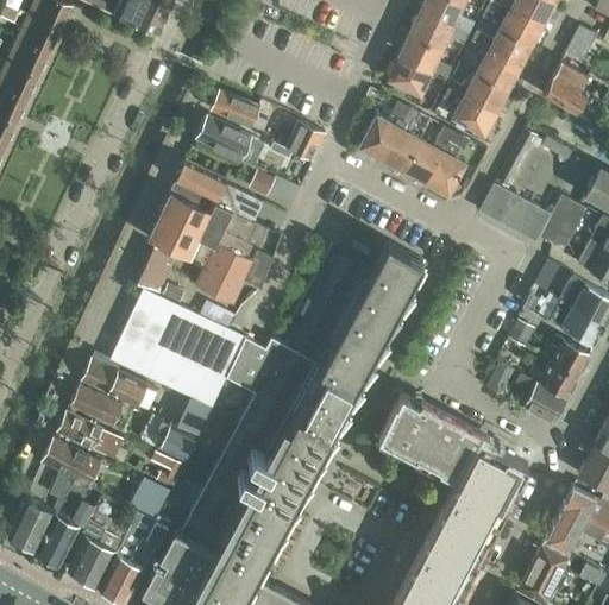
[(58,0),(35,0),(29,14),(61,30),(71,6),(58,0)]
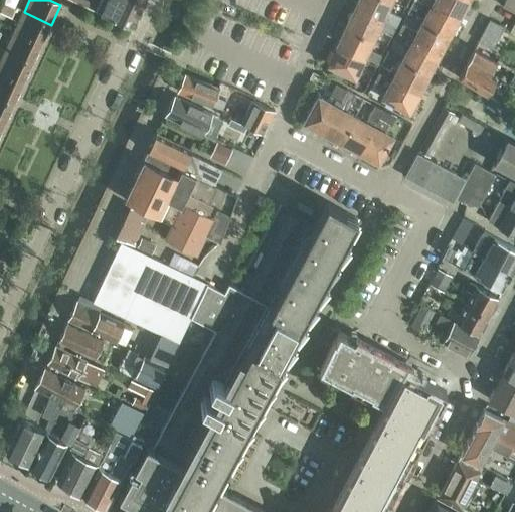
[(68,0),(133,30),(142,10),(121,0),(101,0),(100,4),(105,7),(103,10),(80,0),(68,0)]
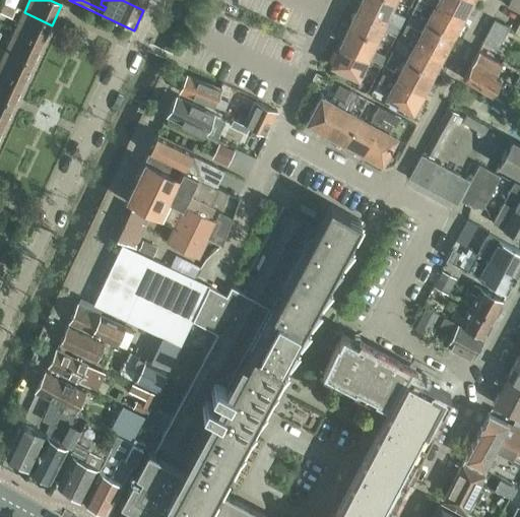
[(122,0),(143,10),(147,0),(122,0)]
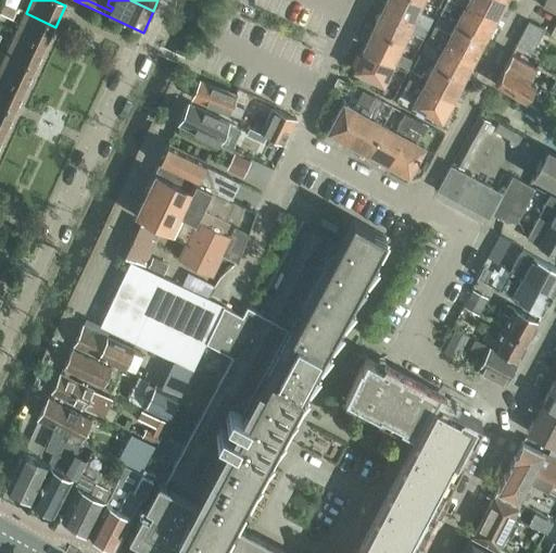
[(417,0),(387,0),(383,10),(428,30),(433,20),(418,12),(422,2),(417,0)]
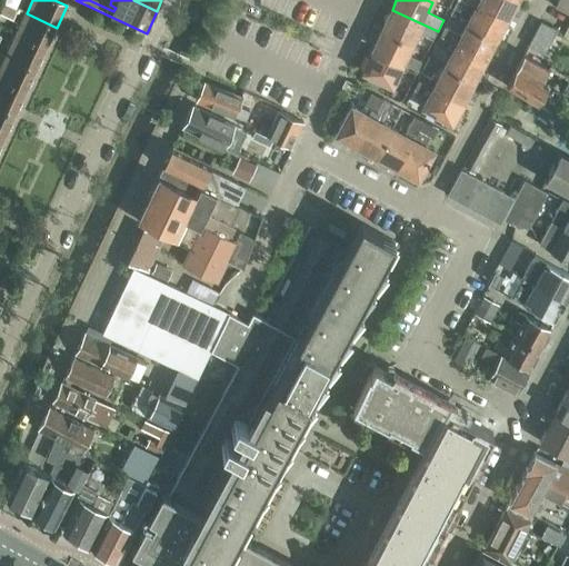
[(516,0),(479,0),(477,6),(507,21),(518,1),(516,0)]
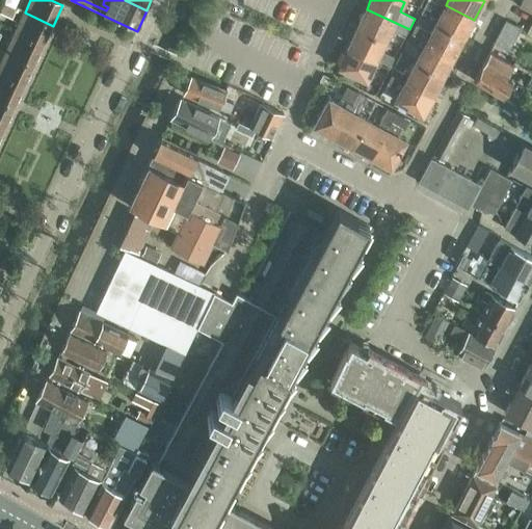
[(531,0),(524,0),(520,8),(531,15),(531,0)]
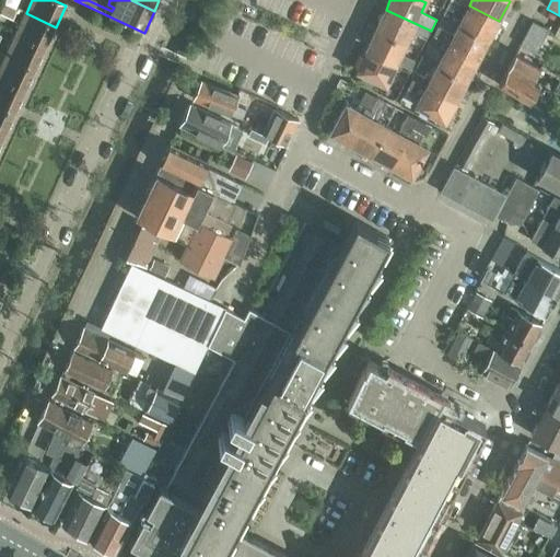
[(469,6),(458,26),(488,42),(499,21),(469,6)]
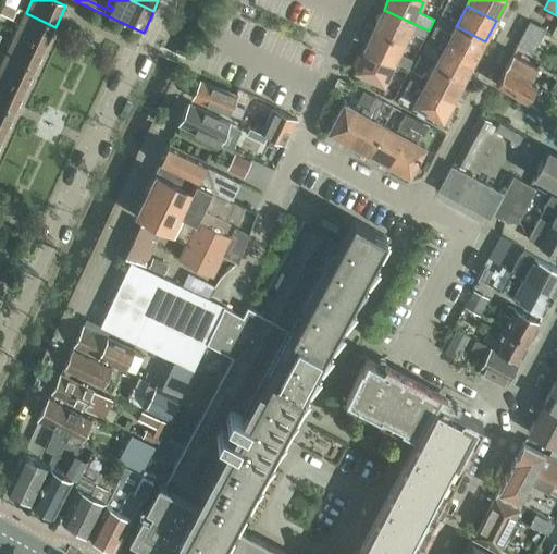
[(3,7),(0,12),(0,14),(13,22),(17,13),(3,7)]
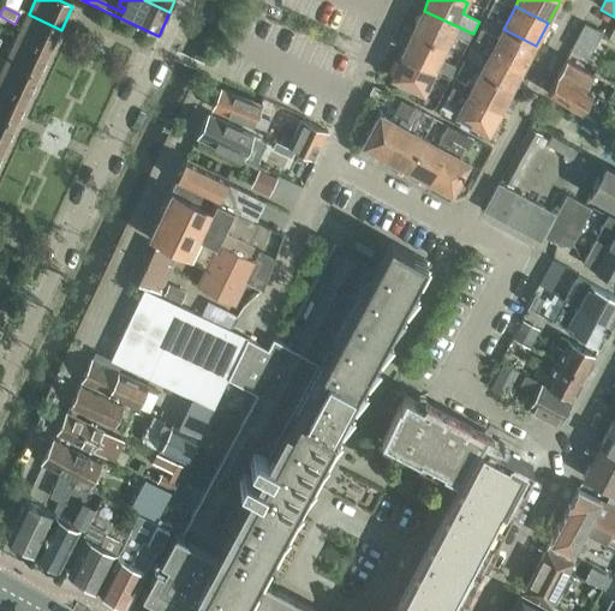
[(419,21),(413,34),(439,46),(446,49),(451,39),(469,46),(470,43),(471,40),(473,34),(424,11),(421,17),(419,21)]
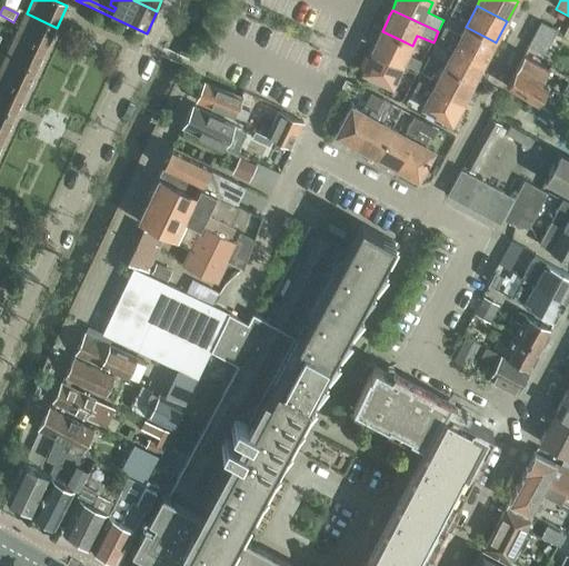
[(27,13),(17,36),(47,50),(57,28),(27,13)]
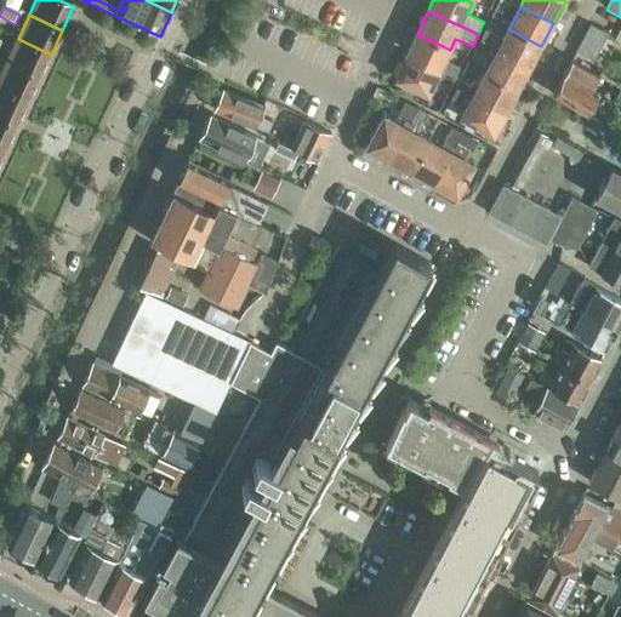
[(577,52),(594,62),(608,35),(591,27),(577,52)]
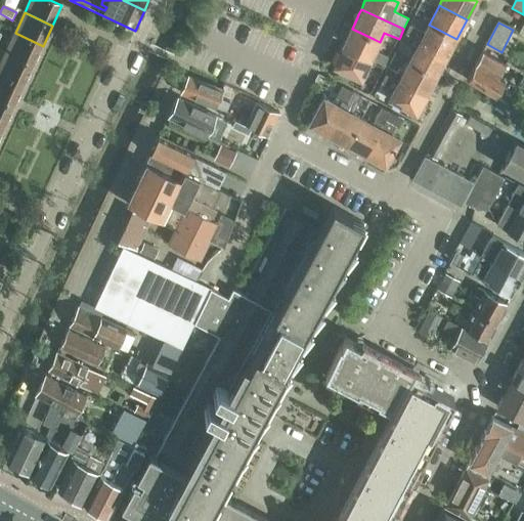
[(409,27),(404,36),(446,57),(456,39),(429,25),(424,35),(409,27)]
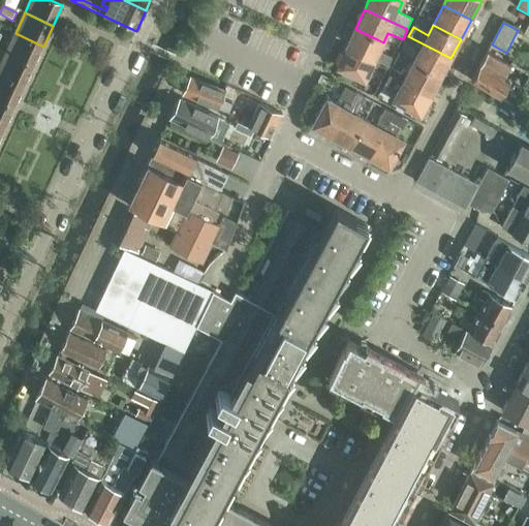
[(355,29),(346,49),(378,64),(378,63),(387,67),(391,60),(377,54),(383,42),(377,39),(355,29)]
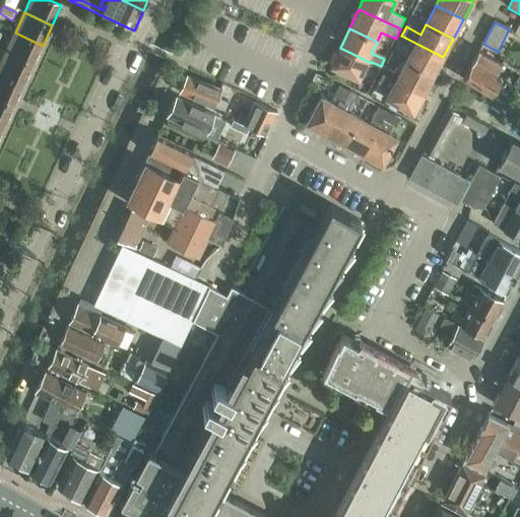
[(15,33),(5,53),(34,66),(43,46),(15,33)]
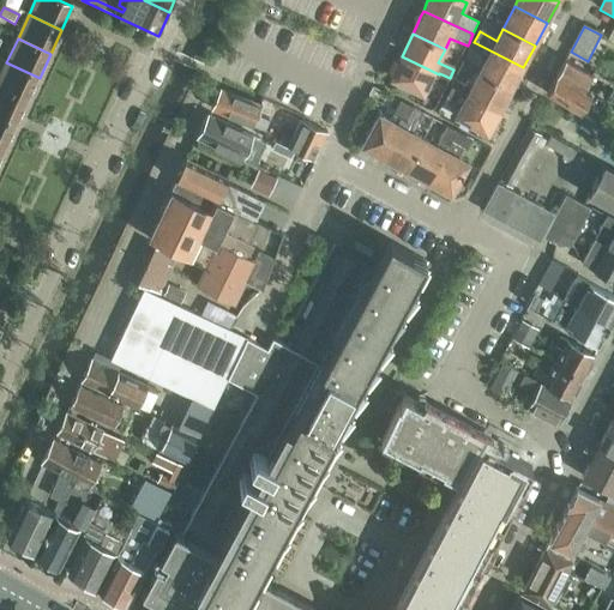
[(486,60),(479,73),(511,90),(523,67),(474,42),(469,50),(486,60)]
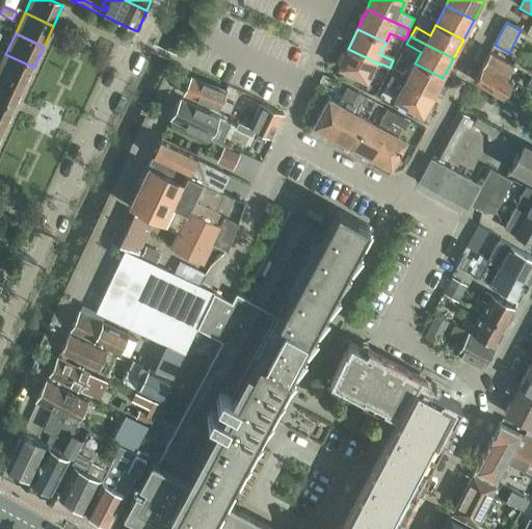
[(348,49),(339,69),(344,72),(355,77),(367,82),(374,68),(377,69),(380,64),(348,49)]
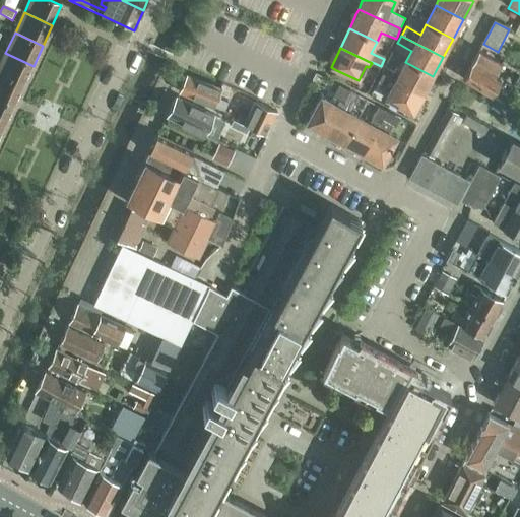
[(463,81),(493,97),(501,81),(495,77),(502,64),(478,52),(463,81)]
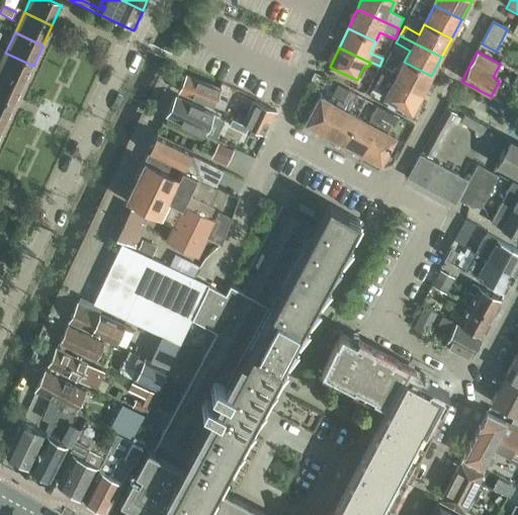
[(5,53),(0,64),(0,74),(23,86),(33,66),(5,53)]
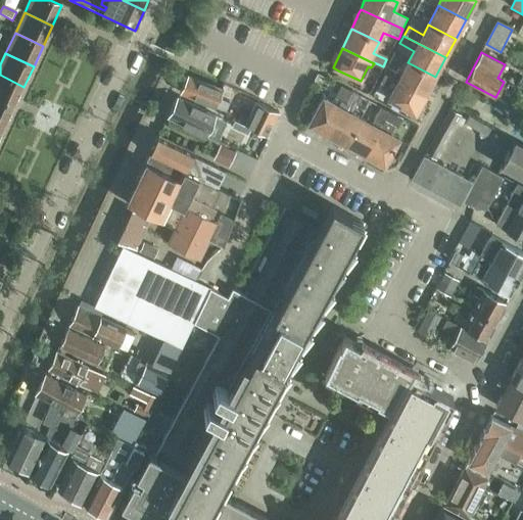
[(397,72),(395,76),(393,79),(425,96),(435,77),(408,62),(401,74),(397,72)]
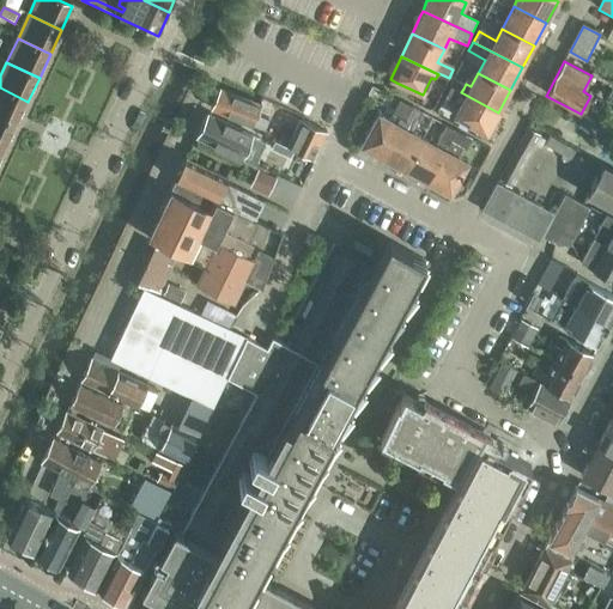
[(392,93),(398,96),(405,99),(410,89),(396,83),(392,93)]
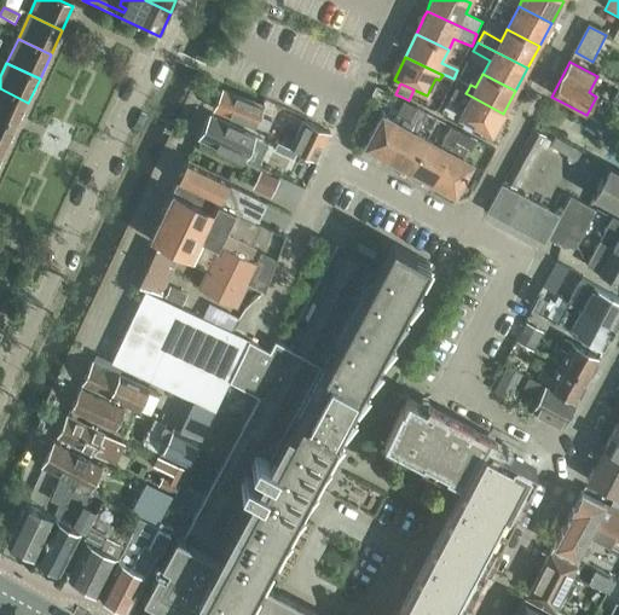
[(466,93),(468,90),(457,83),(449,100),(464,108),(458,119),(491,135),(503,114),(466,93)]
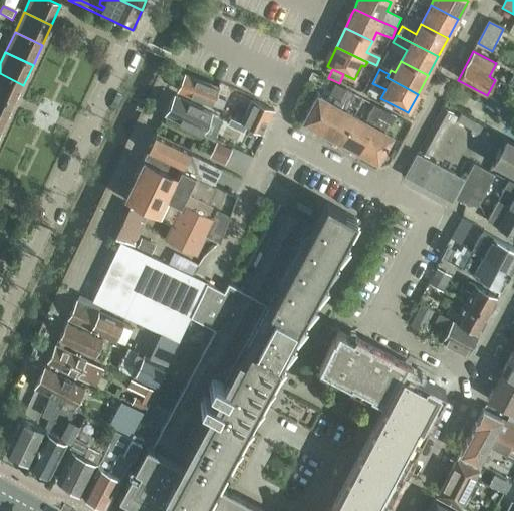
[(0,73),(0,97),(14,105),(23,85),(0,73)]
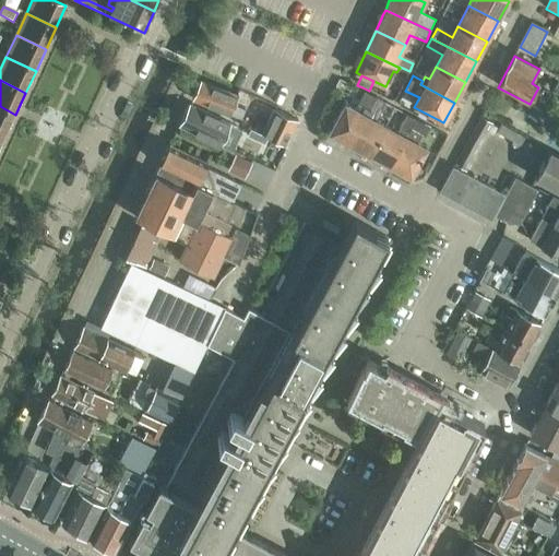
[(224,115),(230,117),(238,120),(241,111),(234,108),(239,97),(201,82),(192,101),(225,114),(224,115)]
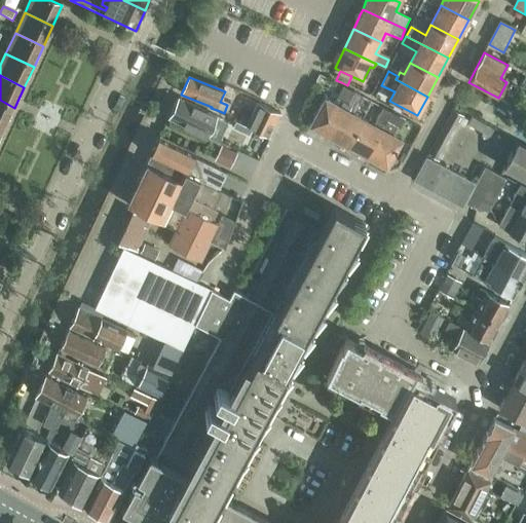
[(310,126),(329,138),(353,94),(343,88),(334,105),(325,100),(310,126)]
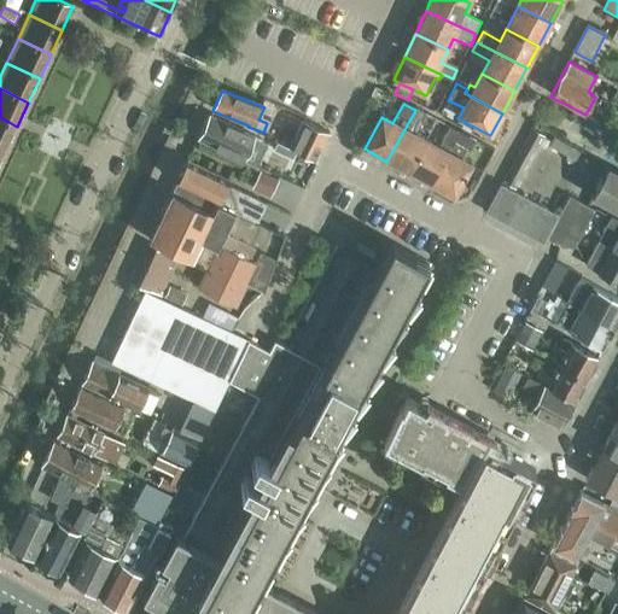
[(386,162),(409,174),(426,141),(415,135),(426,116),(415,110),(386,162)]
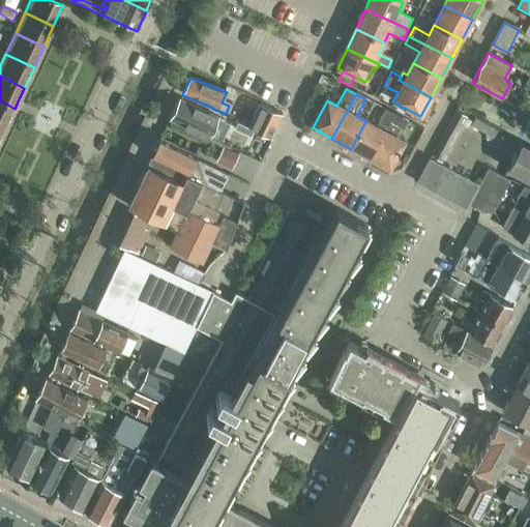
[(0,100),(0,126),(5,128),(15,109),(0,100)]
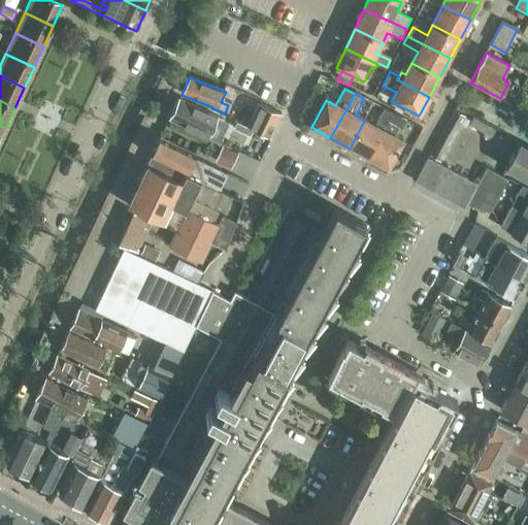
[(179,100),(169,121),(207,139),(218,119),(179,100)]
